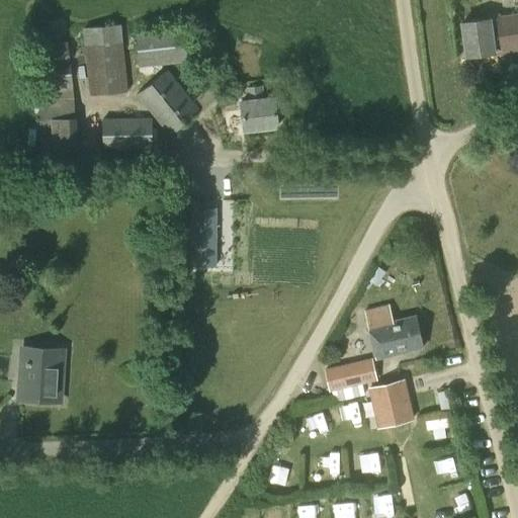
[(466,55),(517,47),(517,14),(461,21),(466,55)]
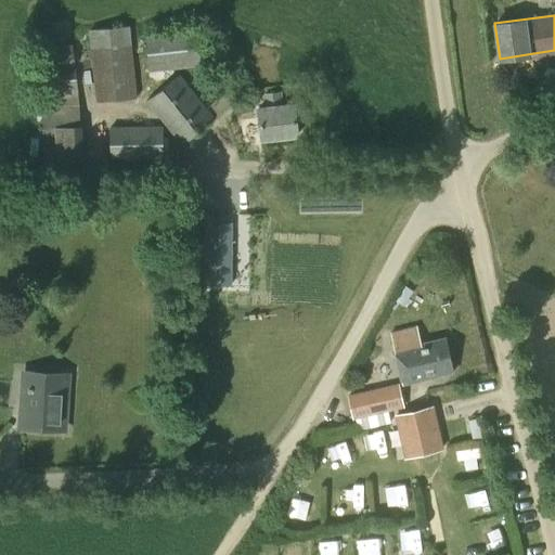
[(97,102),(137,98),(129,25),(89,29),(97,102)]
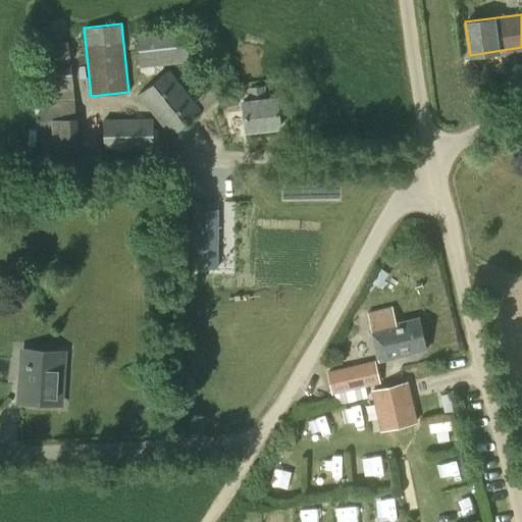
[(141,67),(190,62),(186,28),(137,33),(141,67)]
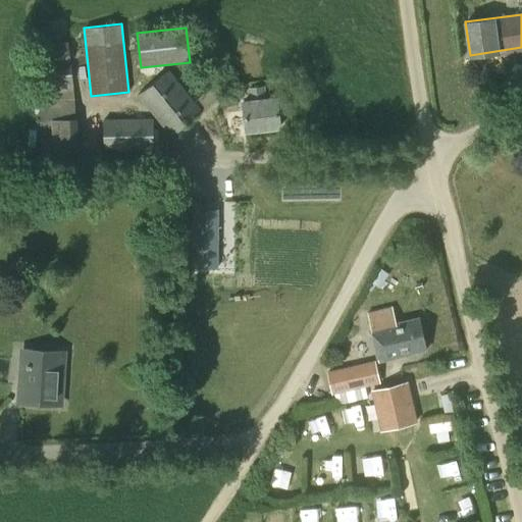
[(35,66),(70,62),(68,42),(32,46),(35,66)]
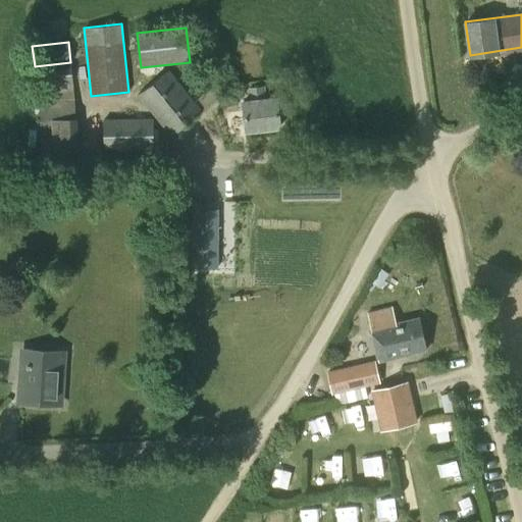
[(71,64),(34,68),(36,86),(42,86),(72,83),(71,64)]
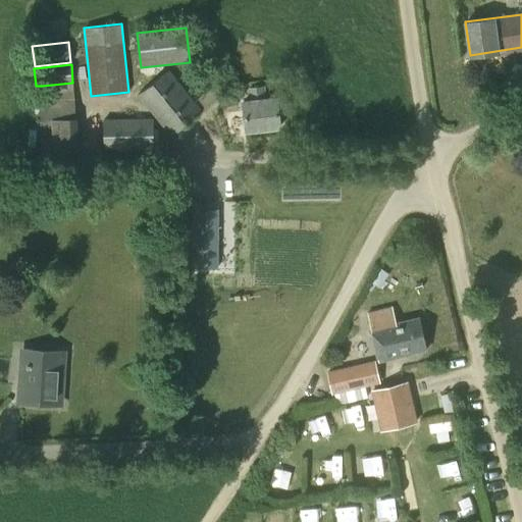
[(170,137),(202,111),(169,69),(138,95),(170,137)]
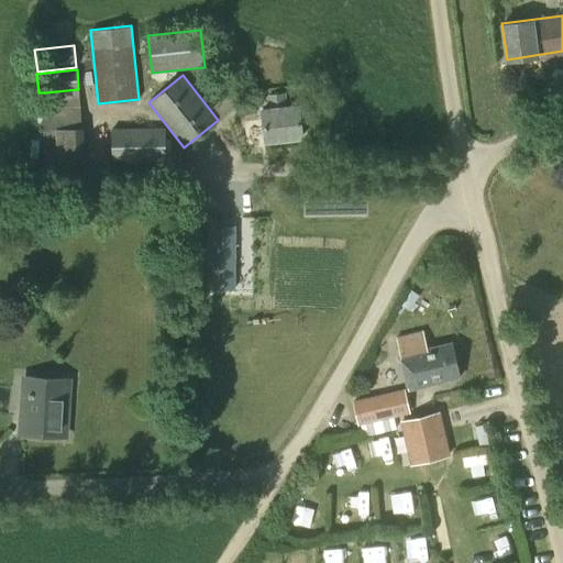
[(46,109),(42,109),(43,130),(81,125),(78,89),(45,92),(46,109)]
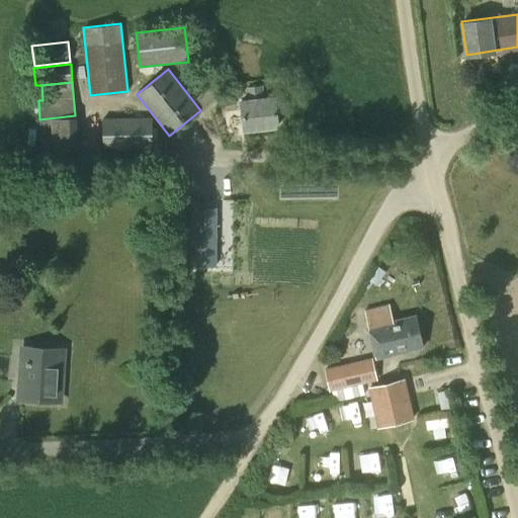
[(263,97),(262,85),(248,87),(249,99),(241,100),(244,127),(276,124),(273,96),(263,97)]
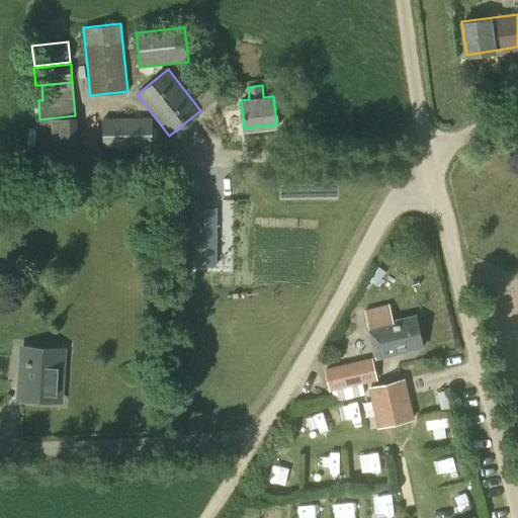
[(103,150),(152,149),(152,116),(102,117),(103,150)]
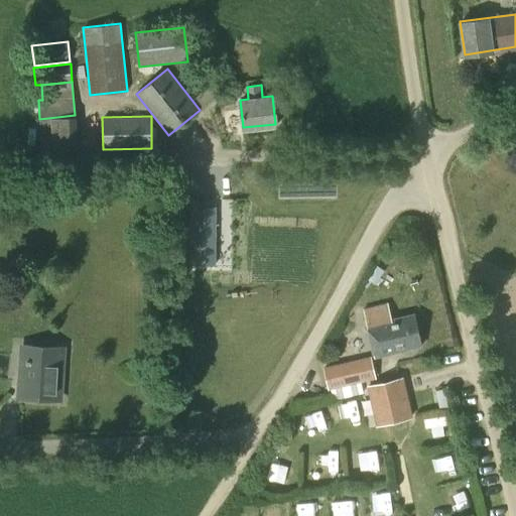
[(212,189),(195,191),(200,248),(217,246),(212,189)]
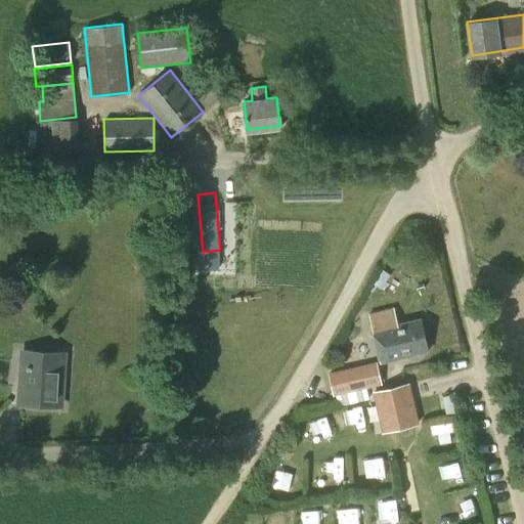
[(397,323),(394,308),(369,313),(380,360),(427,349),(420,318),(397,323)]
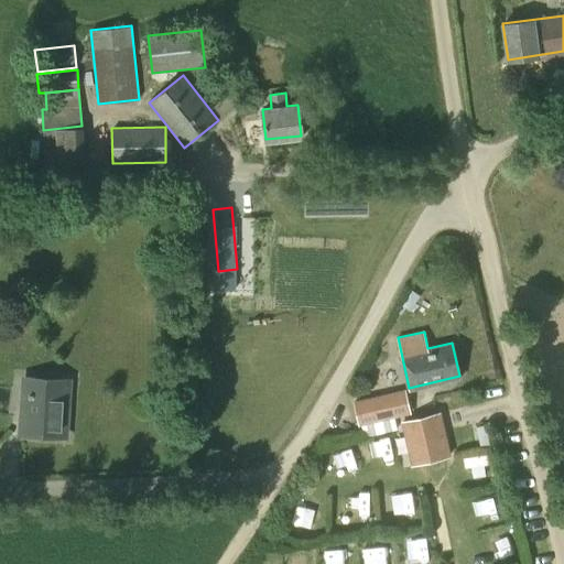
[(65,435),(68,380),(49,379),(49,384),(30,383),(29,411),(22,411),(21,433),(65,435)]
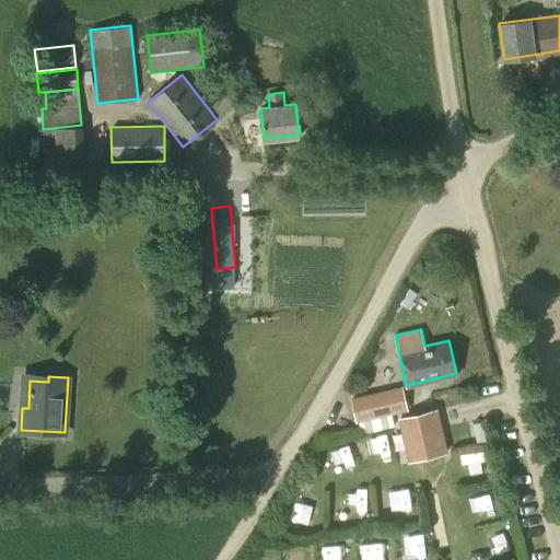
[(356,420),(407,408),(401,386),(351,398),(356,420)]
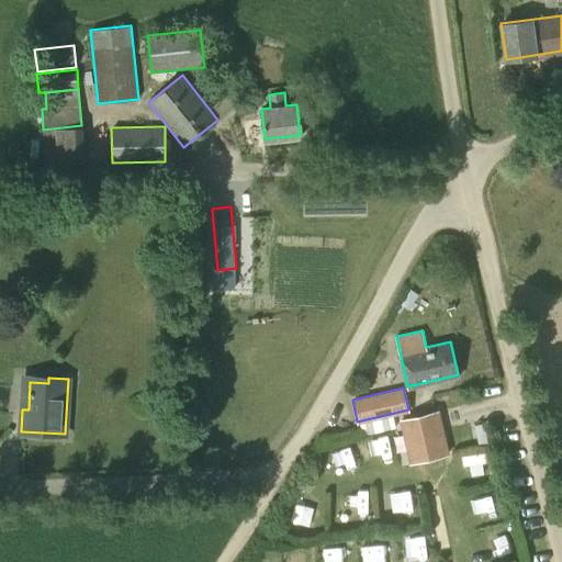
[(420,462),(449,454),(439,411),(400,420),(405,447),(416,444),(420,462)]
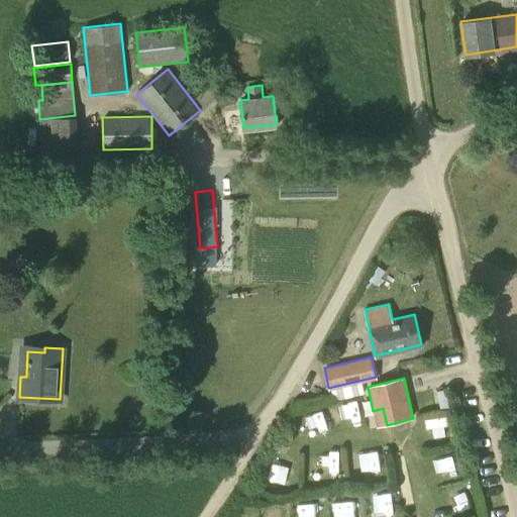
[(454,456),(432,462),(438,482),(459,476),(454,456)]
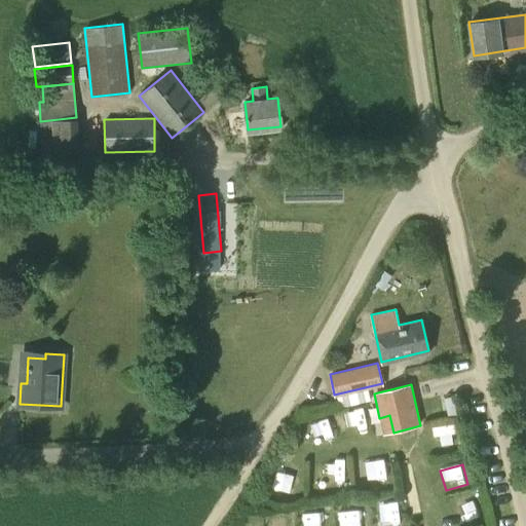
[(343,483),(342,465),(324,465),(325,484),(343,483)]
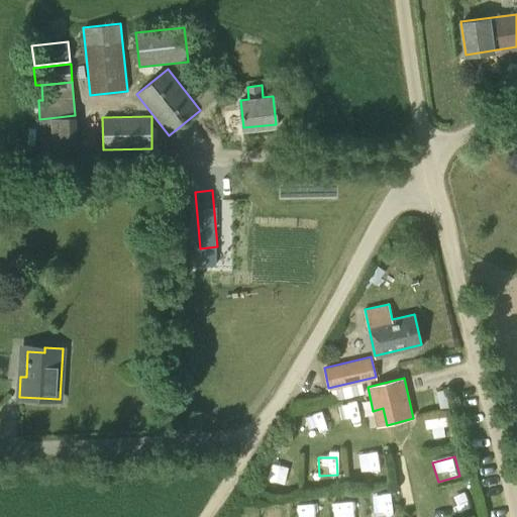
[(273,464),(273,483),(289,483),(290,466),(273,464)]
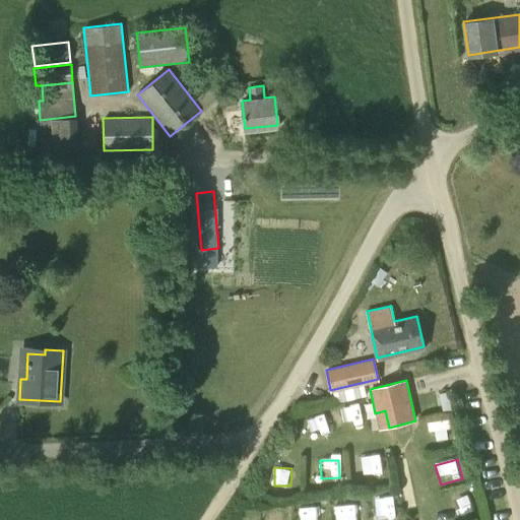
[(375,518),(392,516),(389,496),(373,498),(375,518)]
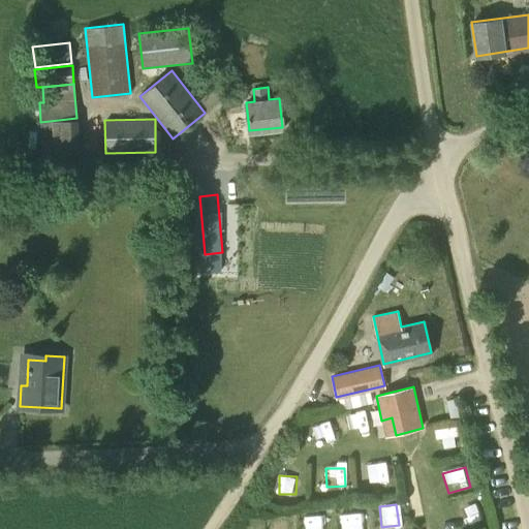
[(327,528),(327,520),(305,520),(305,528),(327,528)]
